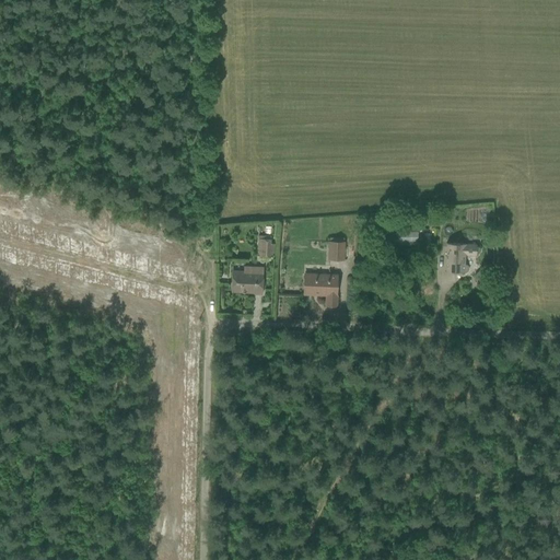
[(421,222),(427,222),(427,210),(412,211),(412,220),(421,220),(421,222)]
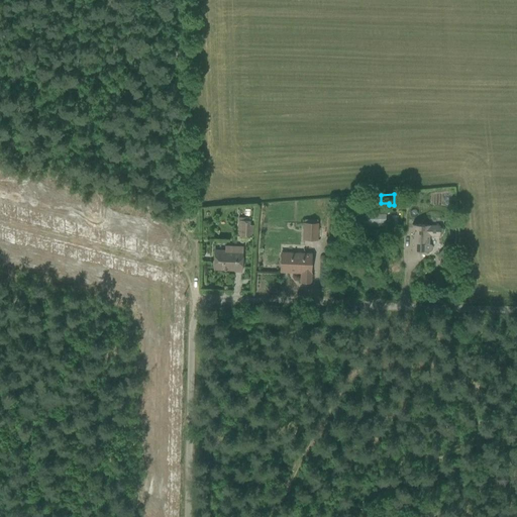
[(239,209),(238,237),(241,237),(240,241),(246,241),(247,237),(249,237),(249,235),(253,235),(253,225),(249,225),(250,209),(239,209)]
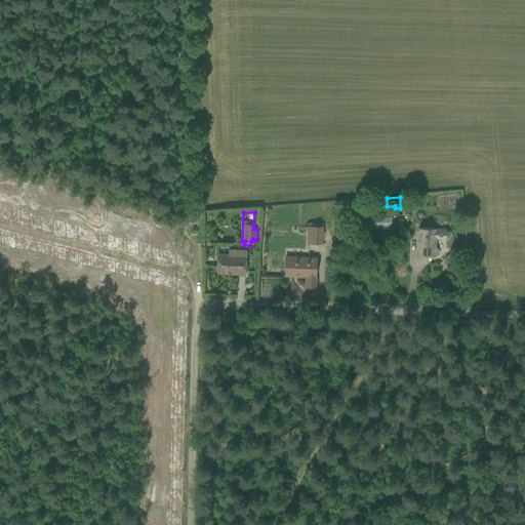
[(308,244),(322,244),(323,227),(322,227),(322,224),(309,223),(309,227),(308,227),(308,244)]
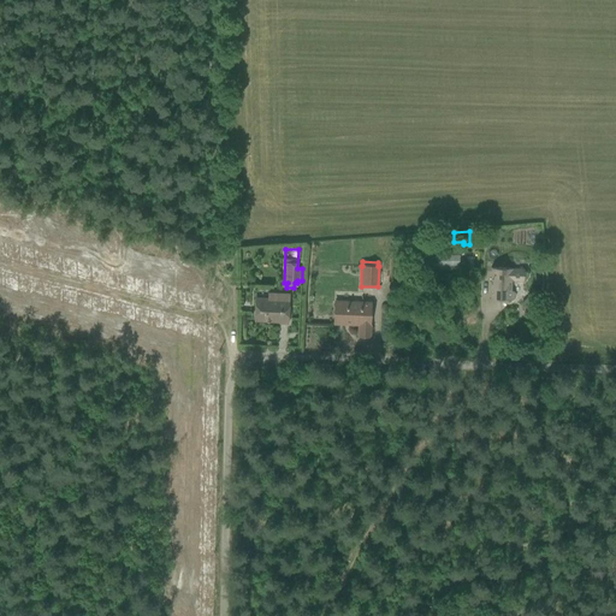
[(525,271),(525,268),(491,267),(490,298),(511,300),(513,300),(514,298),(515,297),(516,295),(515,292),(513,291),(511,291),(511,282),(523,282),(523,279),(526,279),(527,278),(528,277),(528,274),(528,273),(526,272),(525,271)]
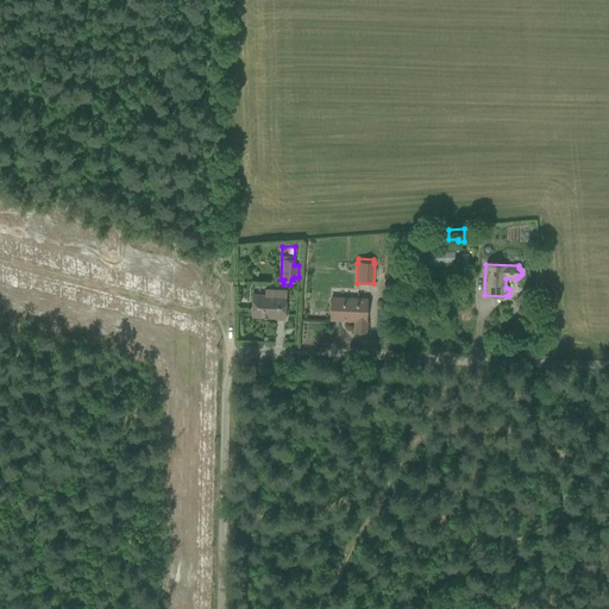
[(276,320),(286,320),(287,290),(265,289),(265,295),(252,294),(251,318),(276,319),(276,320)]
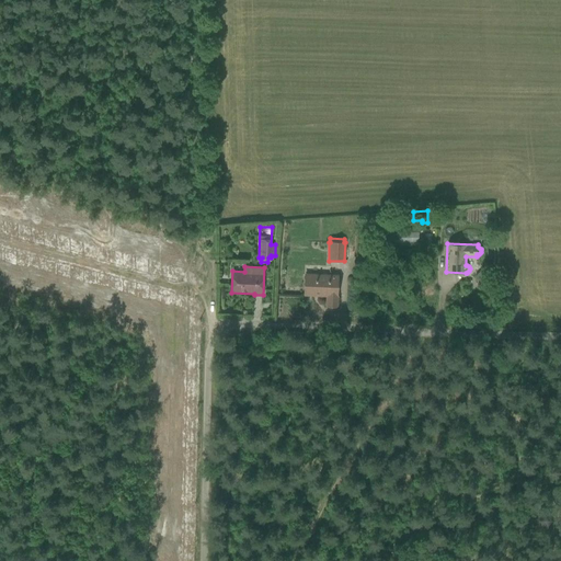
[(474,276),(481,283),(489,276),(481,268),(474,276)]
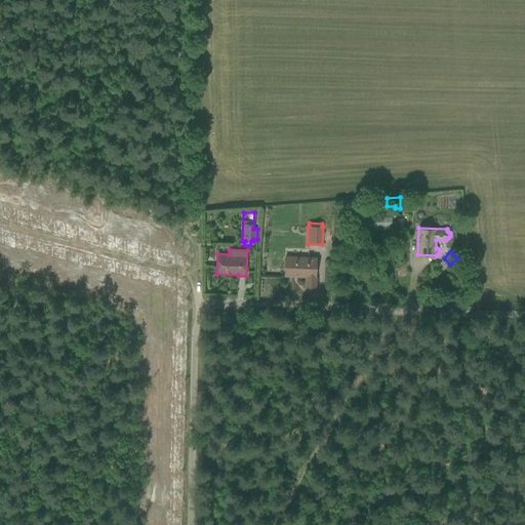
[(306,287),(315,288),(316,257),(285,256),(285,276),(306,277),(306,287)]
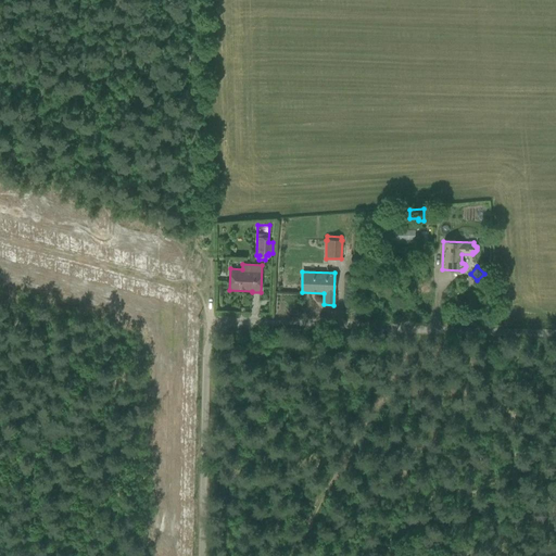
All buildings are outlined.
